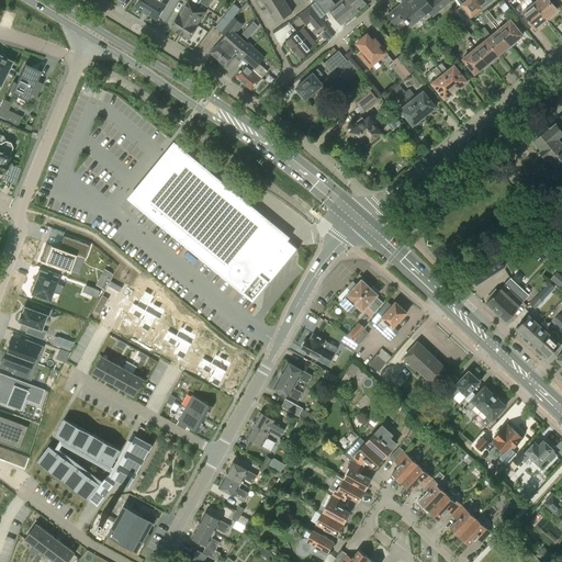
[(156,19),(166,0),(139,0),(136,7),(156,19)]
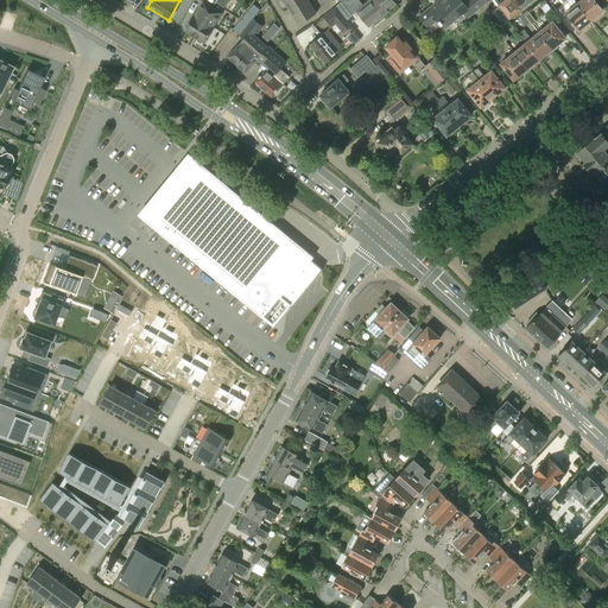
[(213,7),(215,2),(216,0),(203,0),(203,1),(184,30),(194,37),(213,7)]
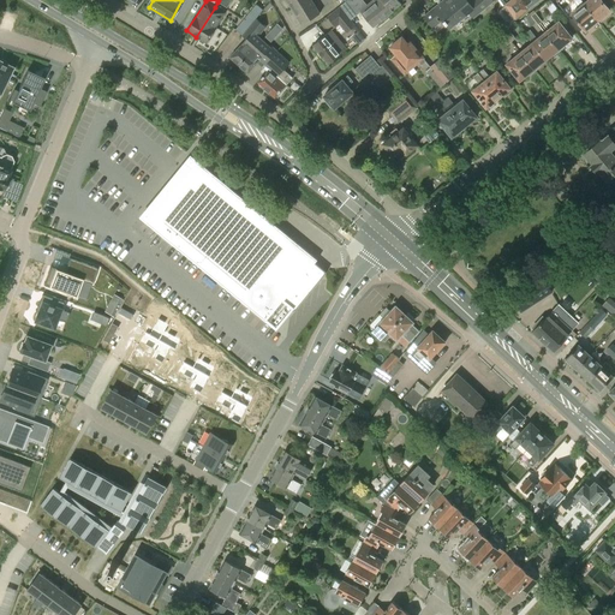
[(285,0),(292,10),(308,0),(285,0)]
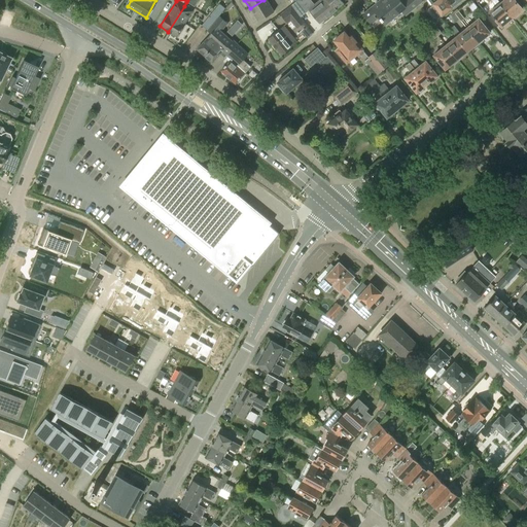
[(274,12),(266,0),(264,0),(250,8),(258,22),(274,12)]
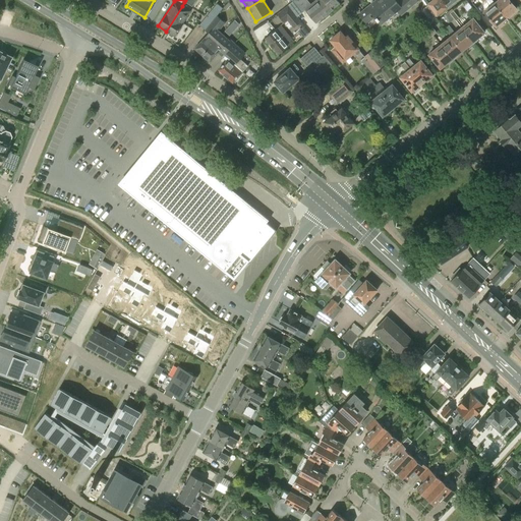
[(294,11),(304,5),(300,0),(294,0),(289,4),(294,11)]
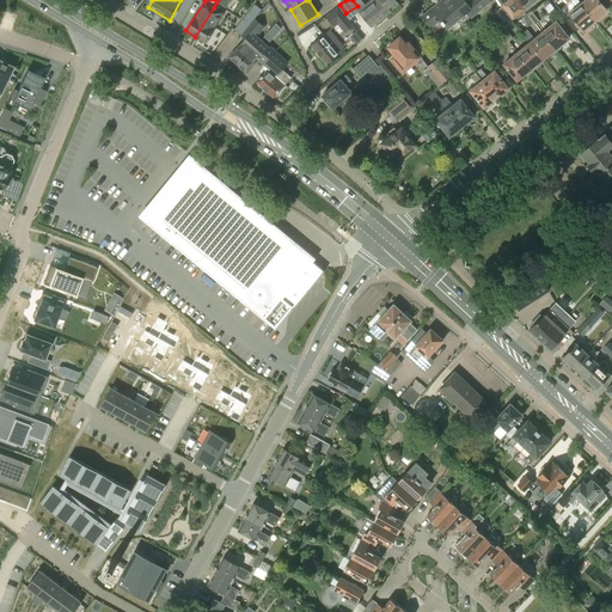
[(372,28),(385,16),(372,0),(359,12),(372,28)]
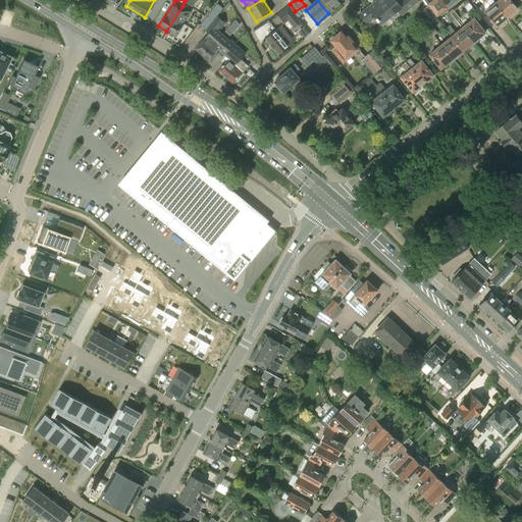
[(316,0),(317,0),(328,13),(340,4),(335,0),(316,0)]
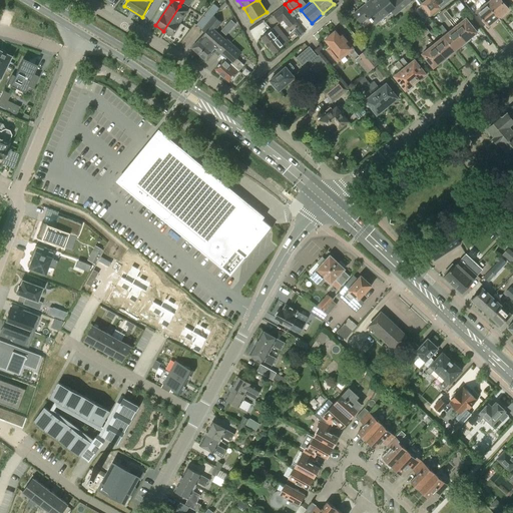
[(354,15),(361,24),(370,17),(375,24),(386,15),(388,17),(393,13),(395,16),(412,1),(410,0),(393,0),(391,2),(389,0),(374,0),(373,1),(372,0),(371,0),(362,8),(354,15)]
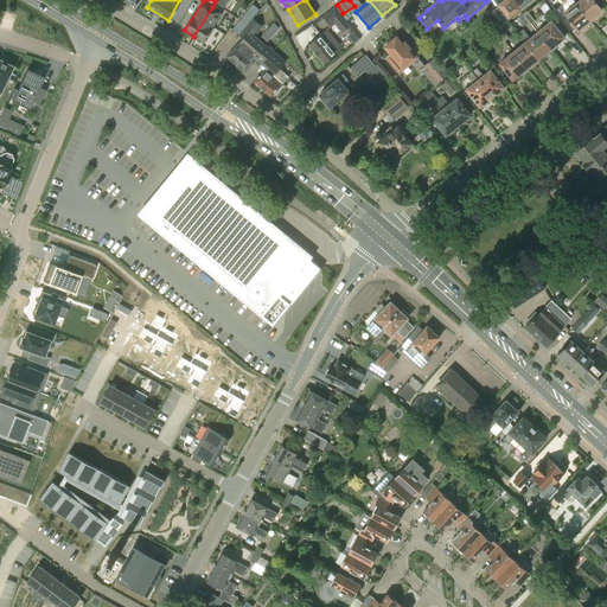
[(518,6),(512,0),(503,0),(497,5),(509,19),(531,0),(524,0),(525,0),(518,6)]
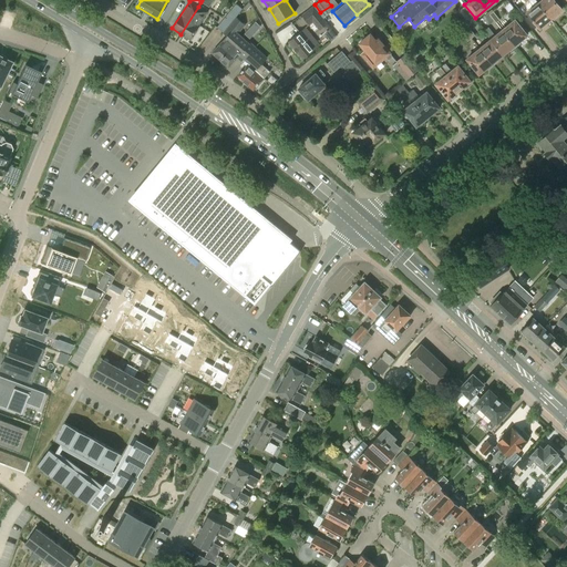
[(554,0),(543,0),(538,4),(550,19),(563,10),(554,0)]
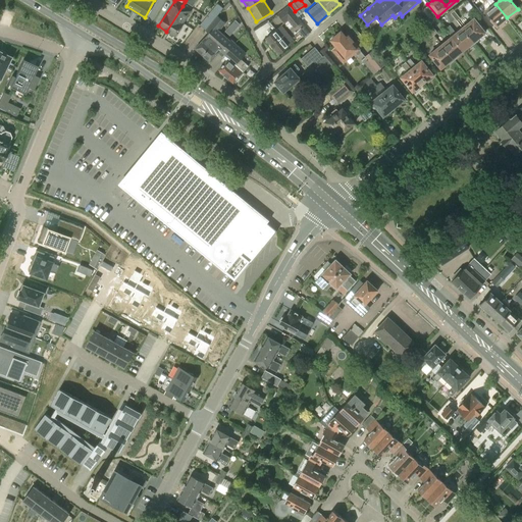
[(201,27),(205,31),(217,16),(225,6),(220,2),(218,5),(217,4),(206,18),(207,19),(201,27)]
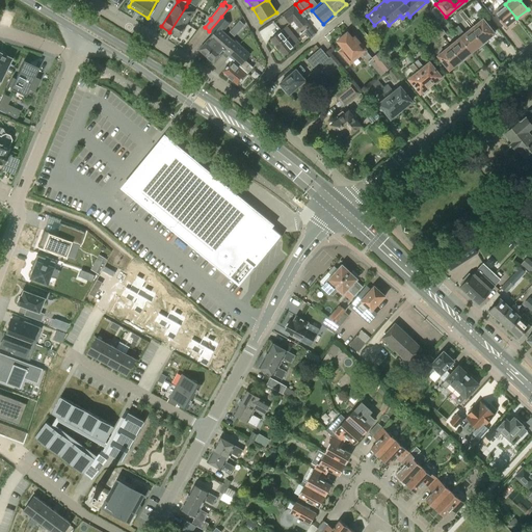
[(505,4),(495,12),(506,26),(516,18),(505,4)]
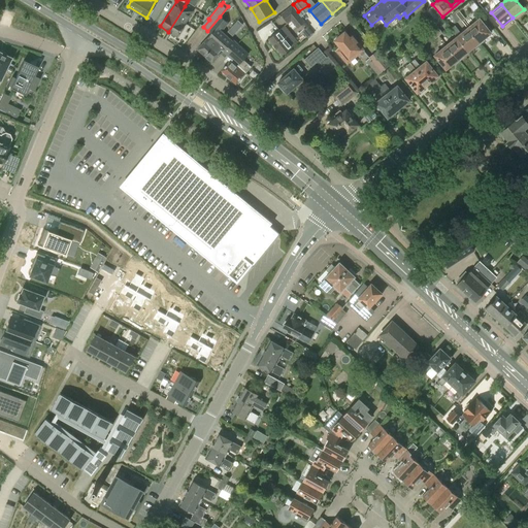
[(193,11),(185,6),(168,32),(177,37),(193,11)]
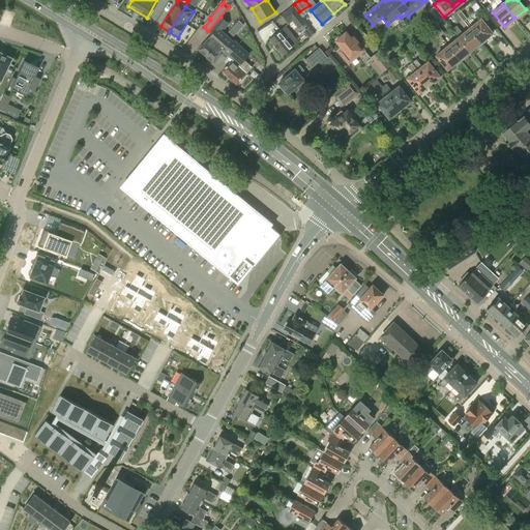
[(298,28),(305,22),(293,6),(286,11),(283,15),(289,23),(292,21),(298,28)]
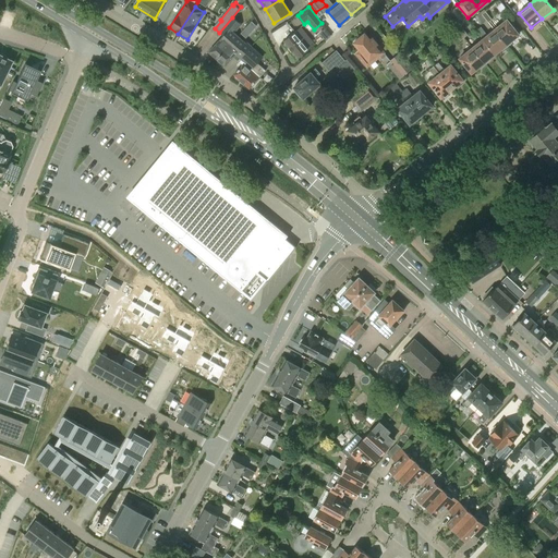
[(482,15),(486,21),(488,23),(492,20),(485,12),(482,15)]
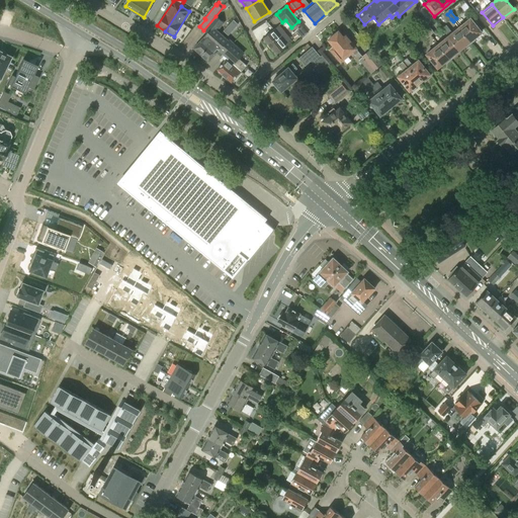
[(207,33),(194,49),(200,55),(206,50),(220,35),(217,31),(224,23),(216,17),(216,16),(203,30),(207,33)]
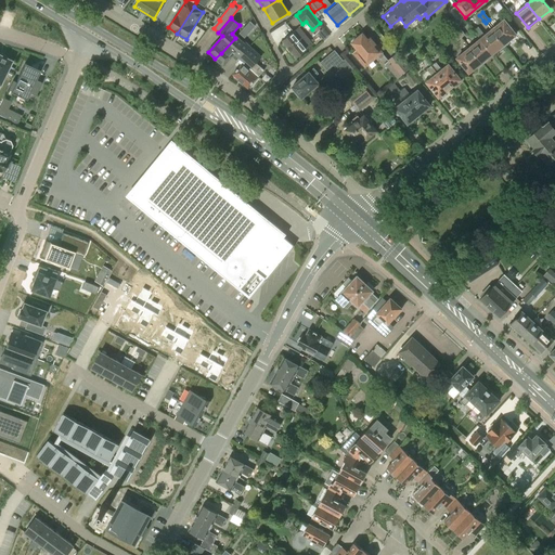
[(504,21),(492,30),(504,46),(516,35),(504,21)]
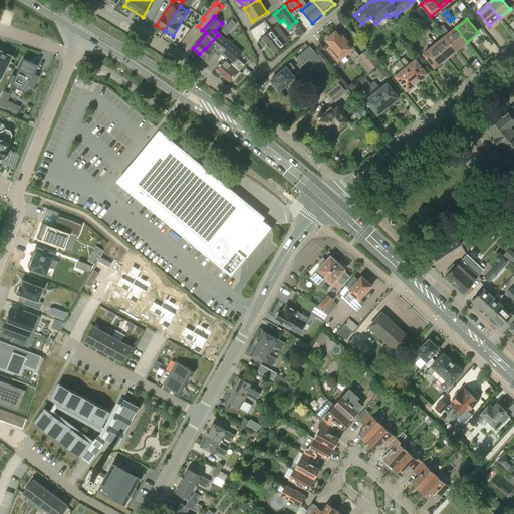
[(227,25),(232,29),(236,24),(231,21),(227,25)]
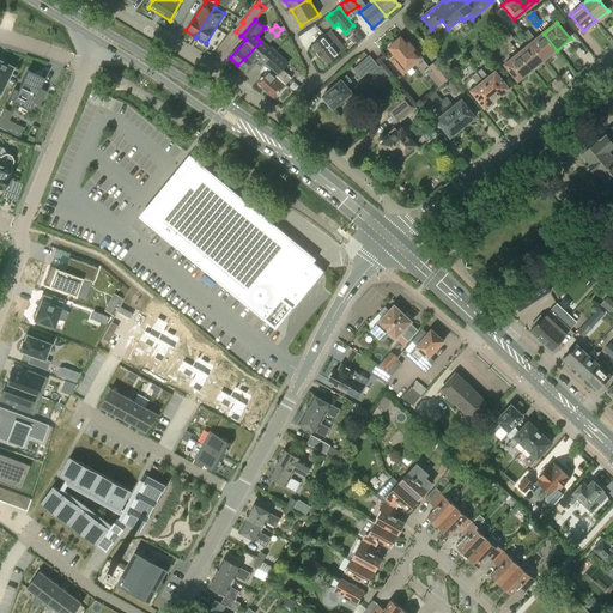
[(502,32),(510,42),(514,38),(507,30),(502,32)]
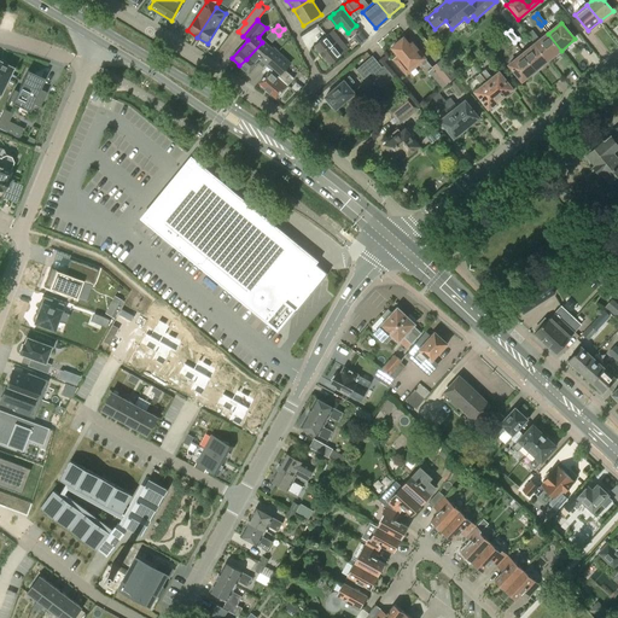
[(348,50),(332,31),(315,46),(330,65),(348,50)]
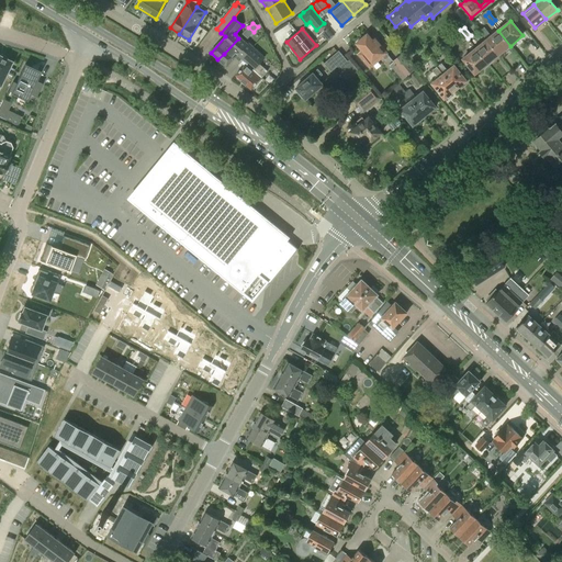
[(463,42),(468,38),(460,30),(456,33),(463,42)]
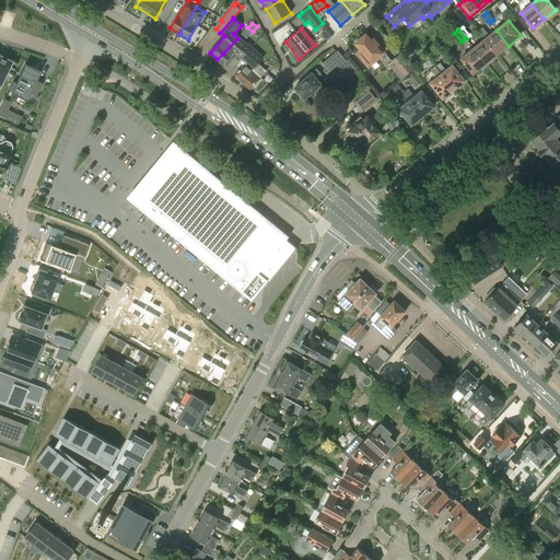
[(497,55),(509,46),(497,31),(485,41),(497,55)]
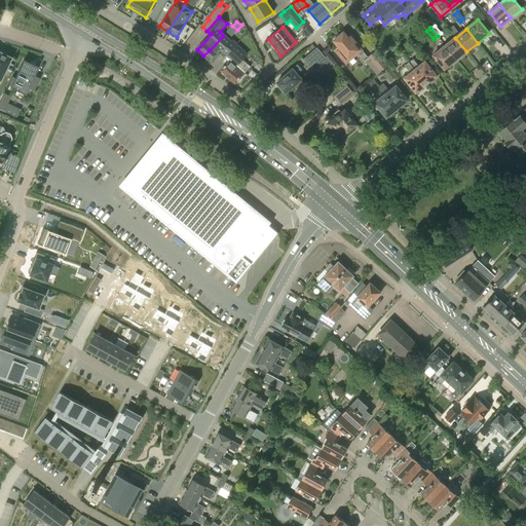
[(361,57),(364,53),(354,42),(354,41),(350,37),(348,39),(344,33),(334,41),(340,49),(336,52),(344,63),(357,52),(358,52),(361,57)]
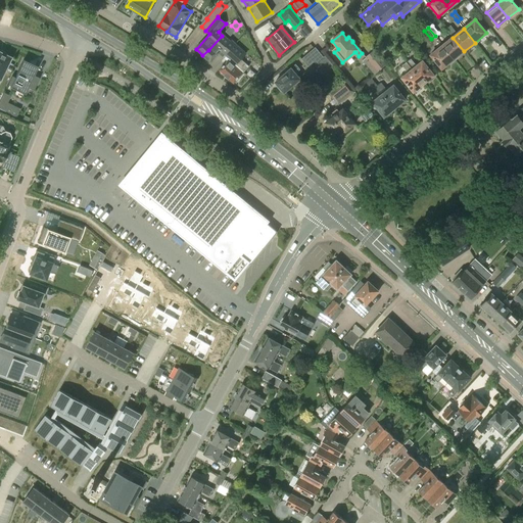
[(234,46),(222,36),(208,50),(202,55),(210,63),(219,54),(224,57),(226,55),(234,46)]
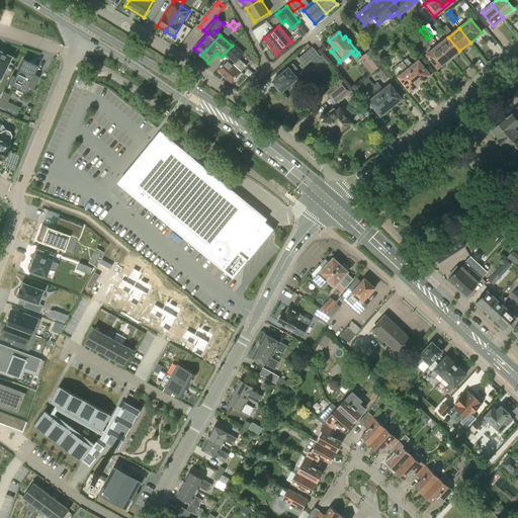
[(449,59),(459,51),(448,37),(438,46),(449,59)]
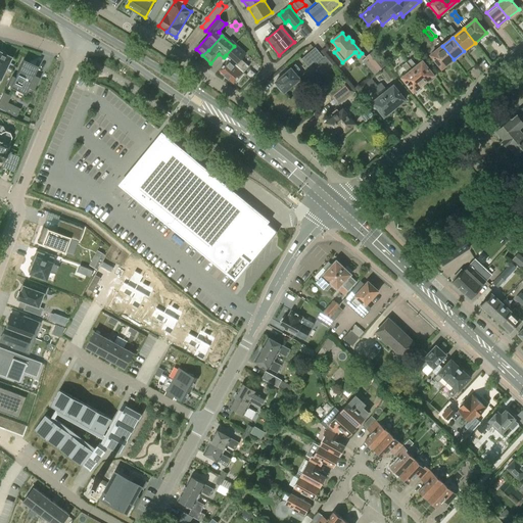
[(241,59),(246,53),(236,44),(234,46),(226,55),(224,57),(228,61),(220,70),(234,84),(249,66),(241,59)]
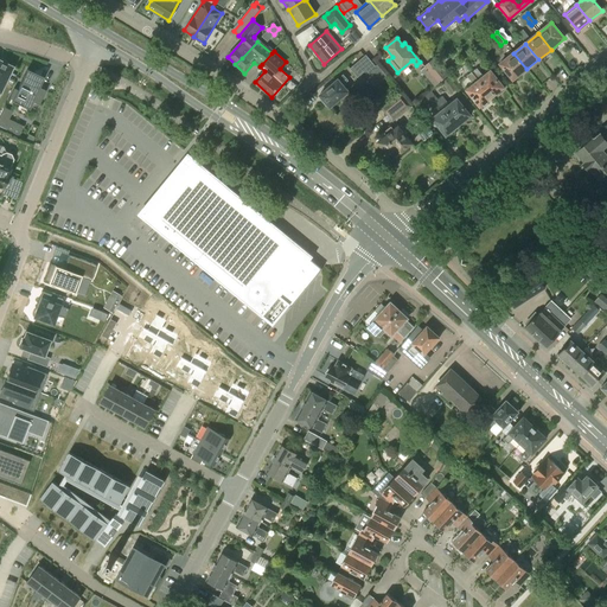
[(513,81),(526,69),(513,53),(500,64),(513,81)]
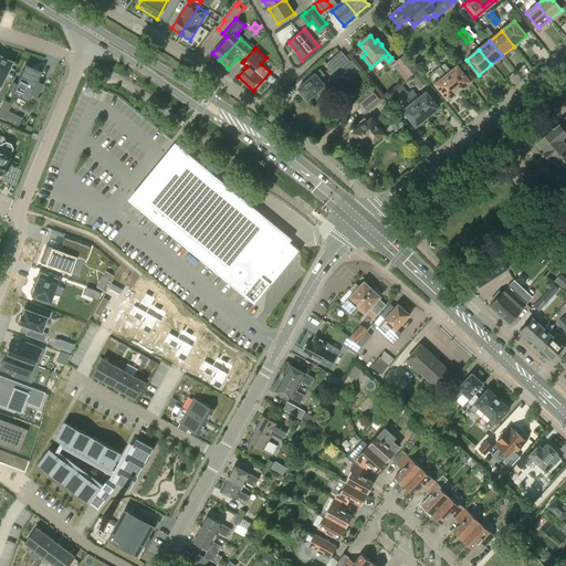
[(346,58),(341,51),(341,52),(326,64),(334,72),(342,65),(345,69),(352,62),(347,56),(346,58)]
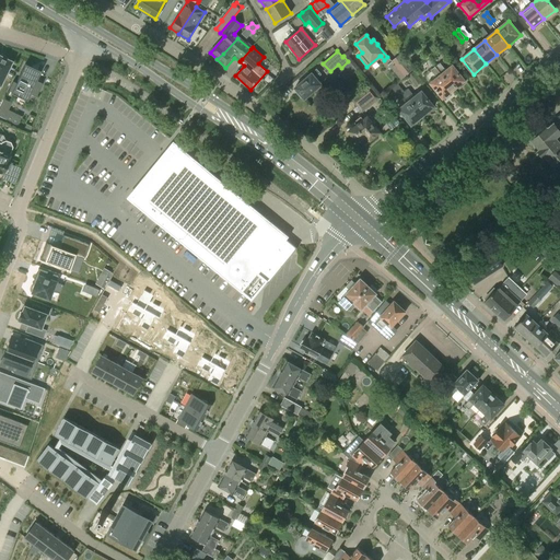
[(0,84),(11,62),(4,59),(6,57),(0,54),(0,84)]
